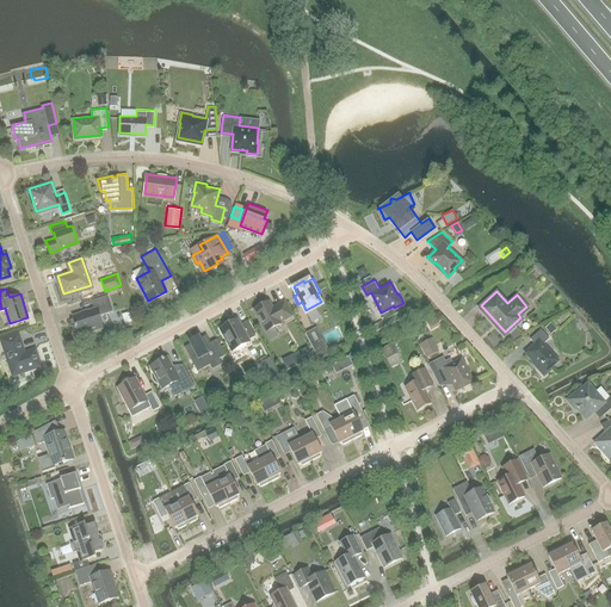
[(94,308),(73,315),(79,332),(93,327),(93,328),(94,328),(100,327),(100,326),(100,324),(103,324),(99,314),(112,309),(107,293),(91,298),(94,308)]
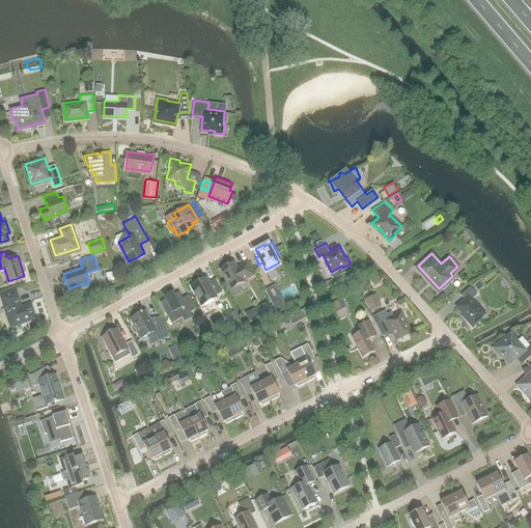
[(244,278),(254,273),(247,260),(241,264),(241,265),(238,266),(234,260),(220,268),(231,286),(245,279),(244,278)]
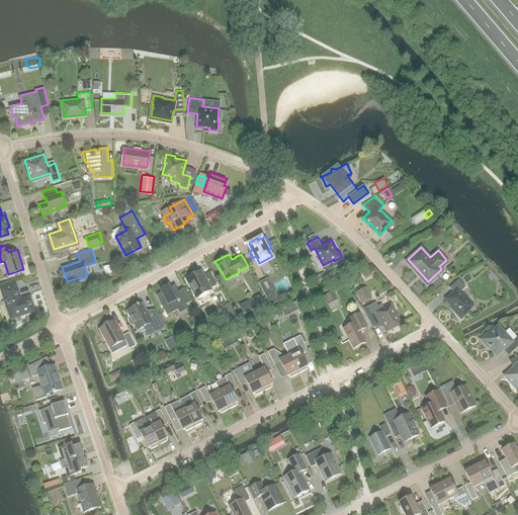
[(110,262),(103,265),(106,273),(113,271),(110,262)]
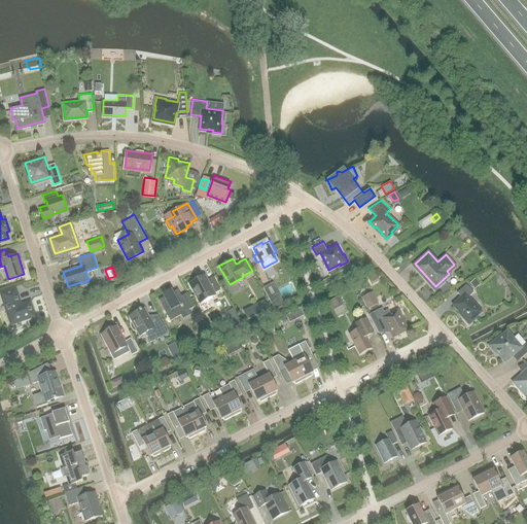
[(205,273),(189,281),(200,302),(215,292),(214,291),(220,288),(214,277),(209,280),(205,273)]
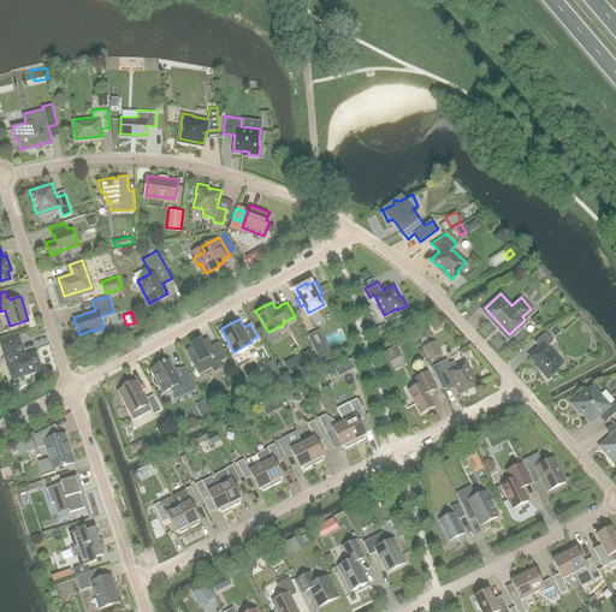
[(561,330),(555,324),(550,328),(556,334),(561,330)]
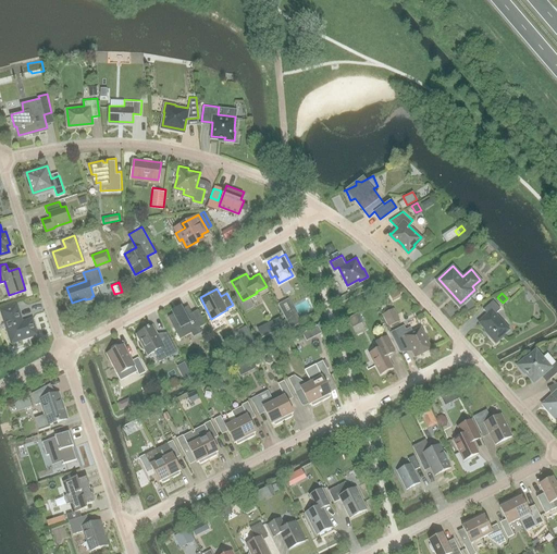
[(287,297),(279,302),(286,318),(295,314),(287,297)]
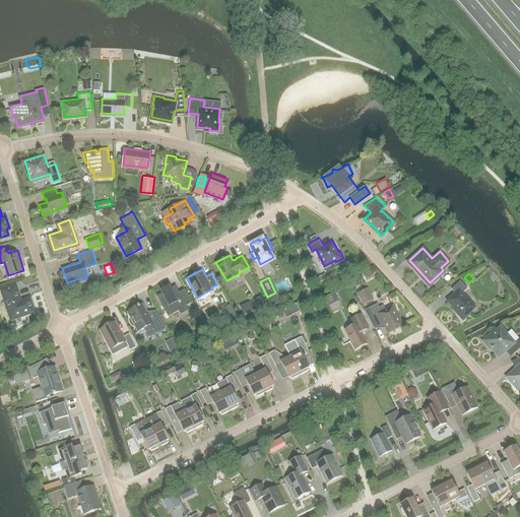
[(462,291),(467,286),(460,278),(451,286),(455,292),(447,299),(457,310),(463,317),(470,310),(475,305),(462,291)]
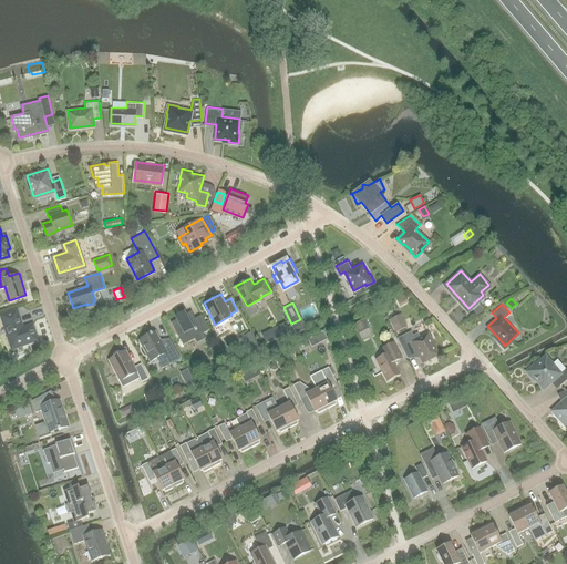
[(38,338),(32,322),(22,326),(17,308),(1,314),(8,334),(7,336),(9,344),(12,346),(12,347),(38,338)]
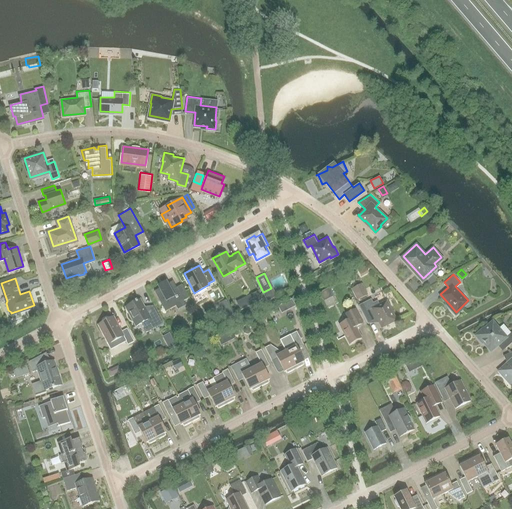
[(176,286),(173,279),(154,289),(165,310),(176,304),(178,308),(186,303),(183,299),(189,296),(182,283),(176,286)]
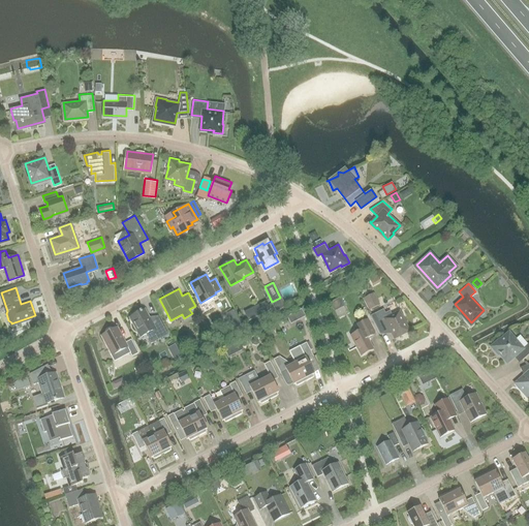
[(380,303),(374,290),(363,297),(369,308),(380,303)]
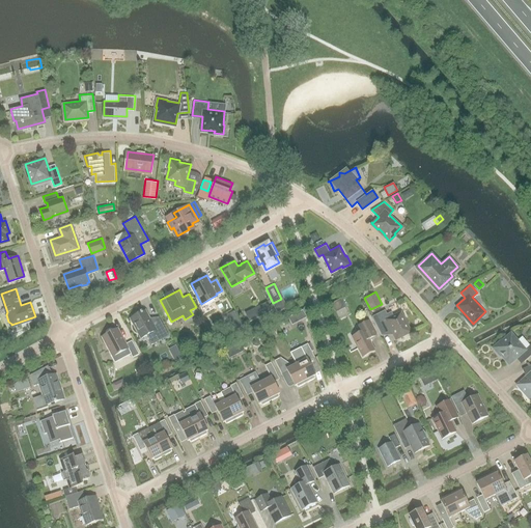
[(331,302),(334,308),(345,303),(341,297),(331,302)]
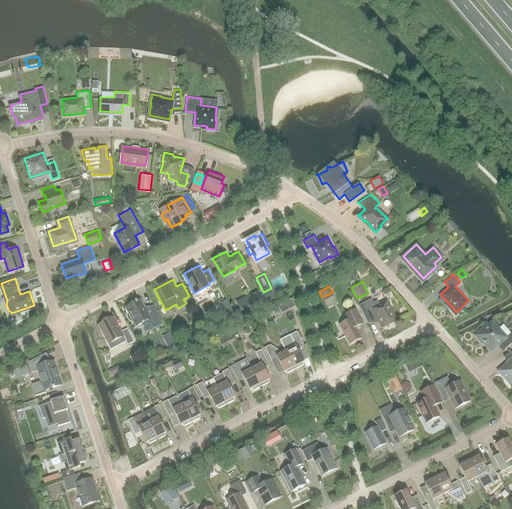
[(240,309),(261,299),(257,290),(236,301),(240,309)]
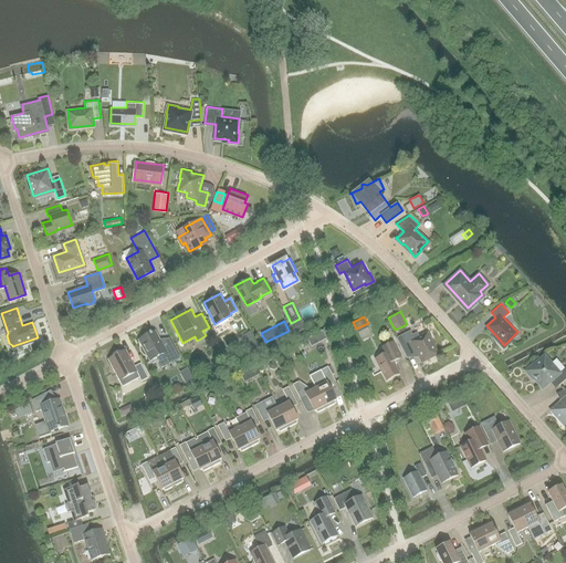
[(248,331),(252,340),(259,335),(254,327),(248,331)]
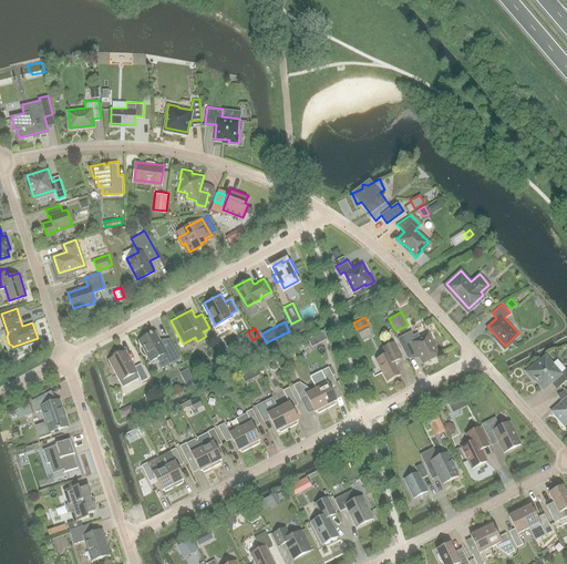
[(165,347),(155,329),(138,338),(151,359),(157,356),(162,366),(181,356),(173,342),(165,347)]
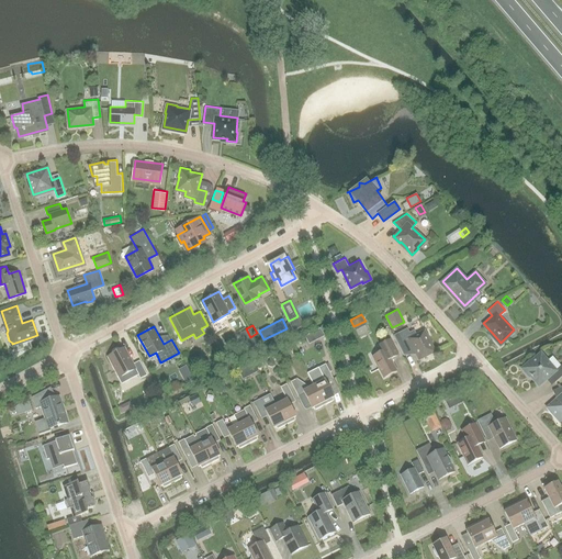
[(321,326),(313,331),(317,338),(325,334),(321,326)]
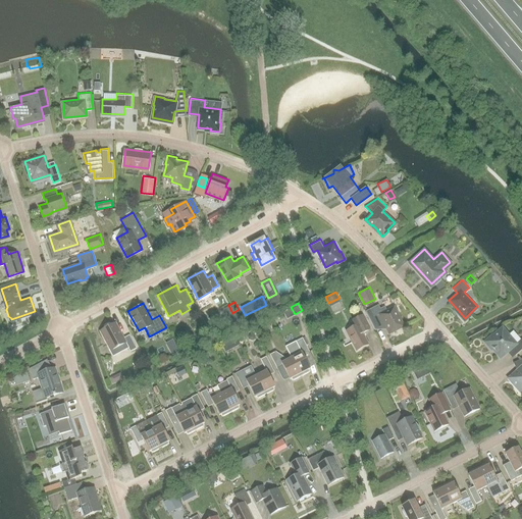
[(366,309),(375,328),(384,323),(389,332),(404,324),(395,305),(386,309),(384,305),(380,307),(378,303),(366,309)]
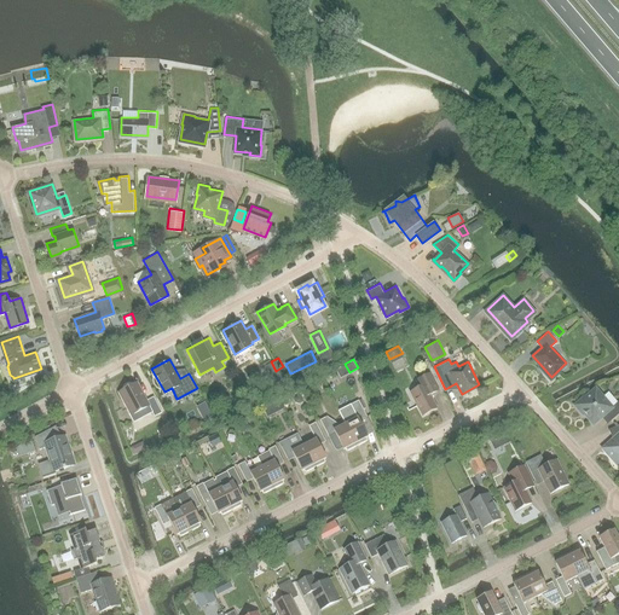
[(267,376),(272,384),(283,378),(278,370),(267,376)]
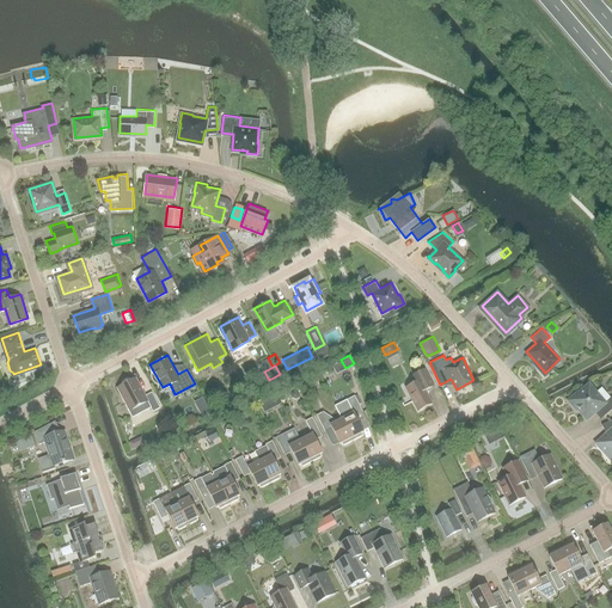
[(418,409),(433,401),(426,388),(434,384),(426,367),(412,373),(416,380),(405,386),(418,409)]
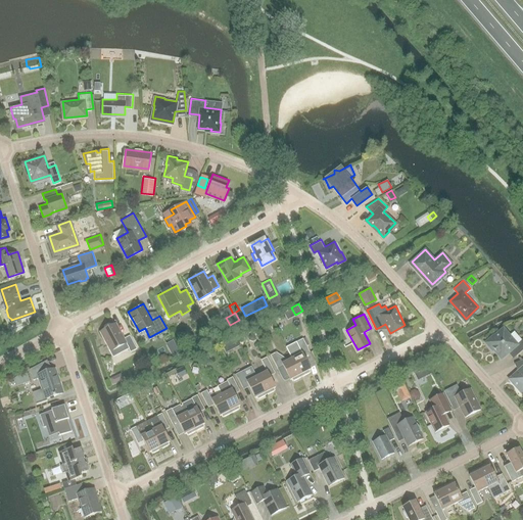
[(110,323),(108,322),(105,324),(104,326),(105,327),(101,329),(106,337),(105,338),(111,349),(126,341),(131,350),(137,346),(130,333),(124,336),(122,332),(121,330),(120,330),(114,322),(111,324),(110,323)]
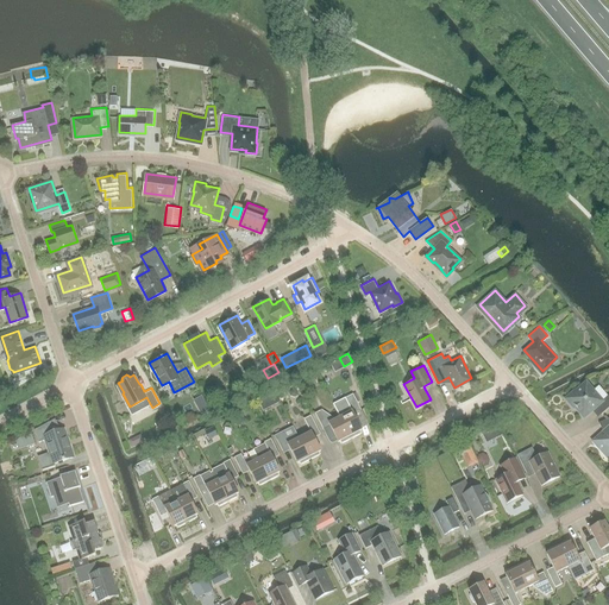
[(602,397),(586,380),(577,389),(576,388),(565,396),(575,405),(576,404),(584,414),(595,404),(601,410),(608,402),(608,389),(608,390),(602,397)]
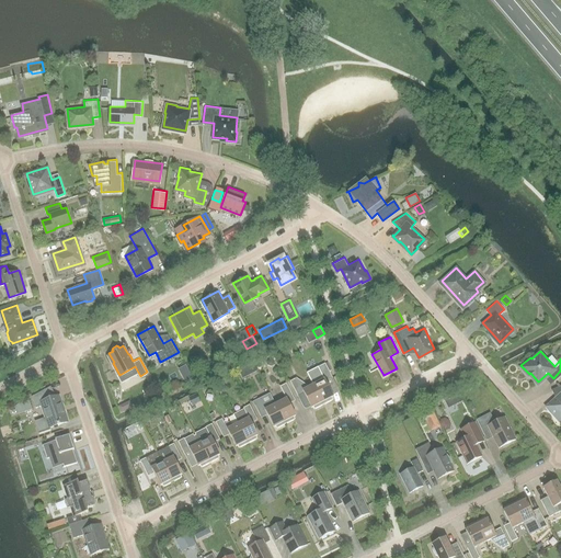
[(244,364),(239,367),(242,375),(259,367),(254,360),(244,364)]
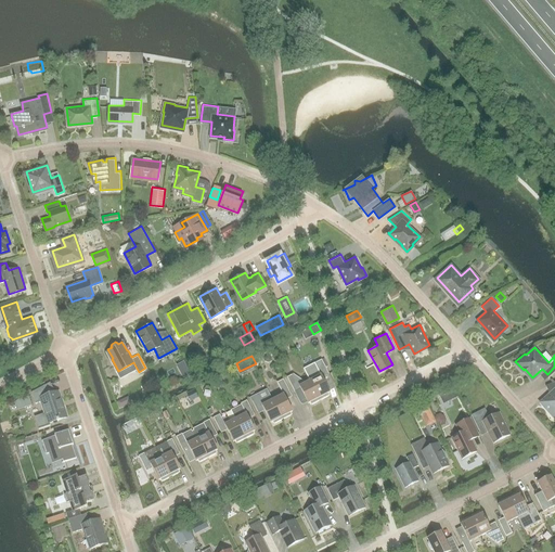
[(330,372),(325,364),(322,357),(314,361),(318,367),(312,369),(315,375),(310,379),(320,398),(330,394),(328,390),(330,389),(322,375),(330,372)]
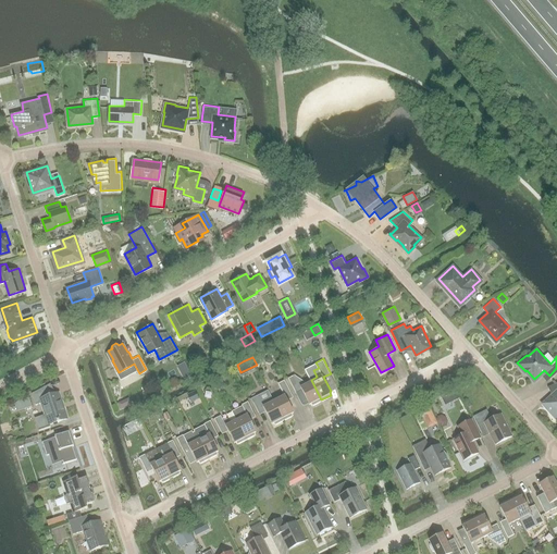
[(192,372),(185,360),(177,365),(184,377),(192,372)]
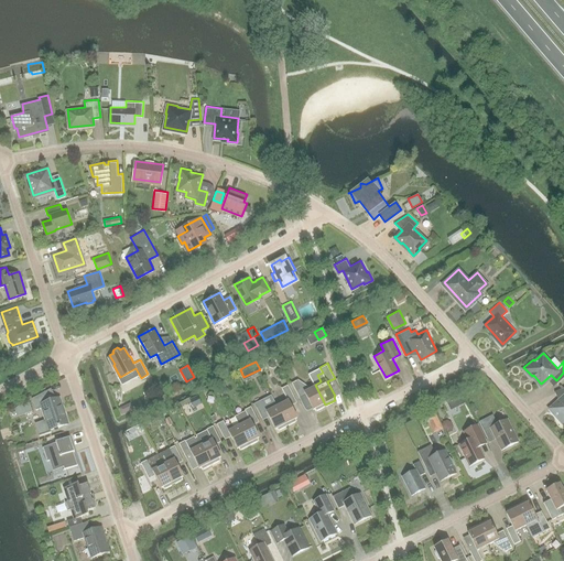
[(325,405),(315,385),(310,387),(308,385),(299,378),(292,381),(300,396),(305,392),(313,408),(315,407),(316,409),(325,405)]
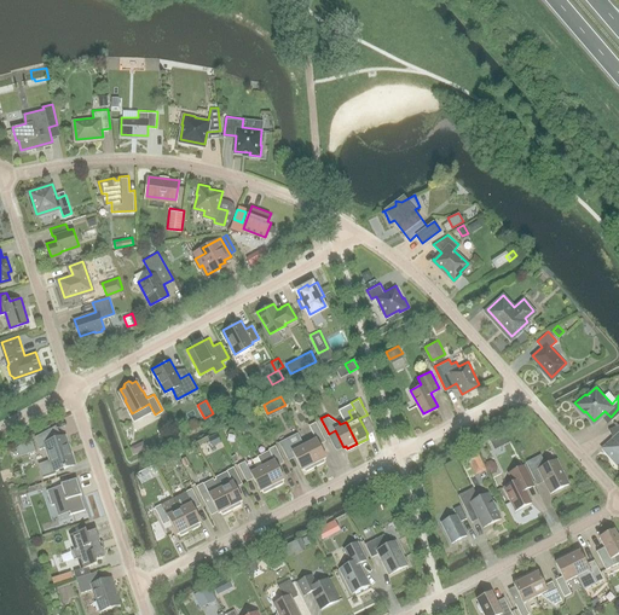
[(313,439),(305,444),(316,464),(325,459),(324,457),(327,456),(318,440),(324,436),(316,419),(310,423),(316,436),(313,437),(313,439)]
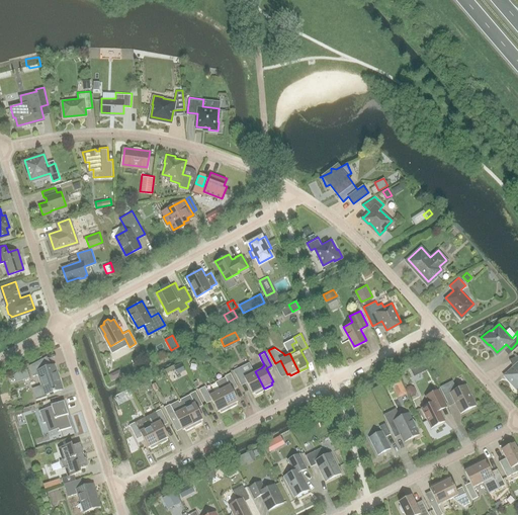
[(517,353),(510,358),(513,366),(505,373),(517,388),(517,353)]
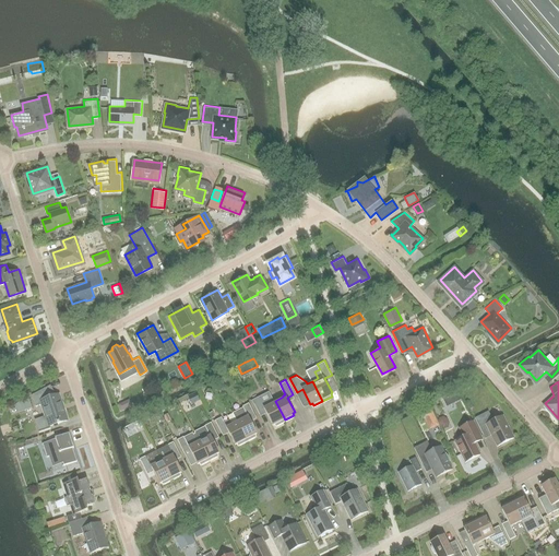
[(42,402),(46,414),(35,417),(39,429),(51,426),(50,424),(68,418),(59,392),(49,395),(46,386),(32,393),(36,404),(42,402)]
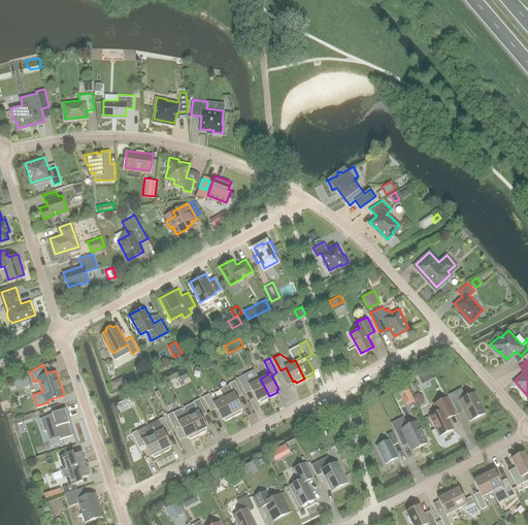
[(260,379),(254,367),(254,368),(238,376),(244,389),(251,386),(258,399),(260,398),(261,401),(269,396),(260,379)]
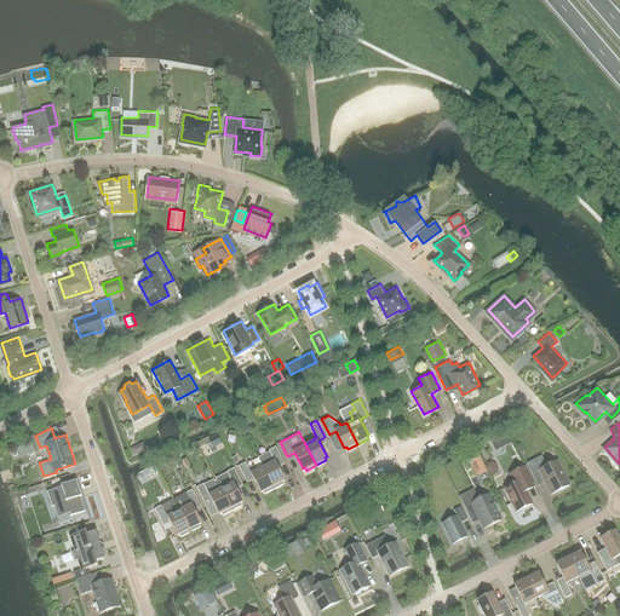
[(213,443),(220,439),(217,432),(210,436),(213,443)]
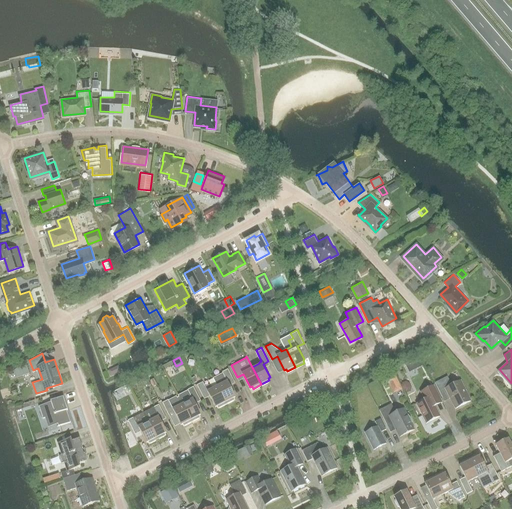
[(30,371),(27,361),(14,368),(17,375),(30,371)]
